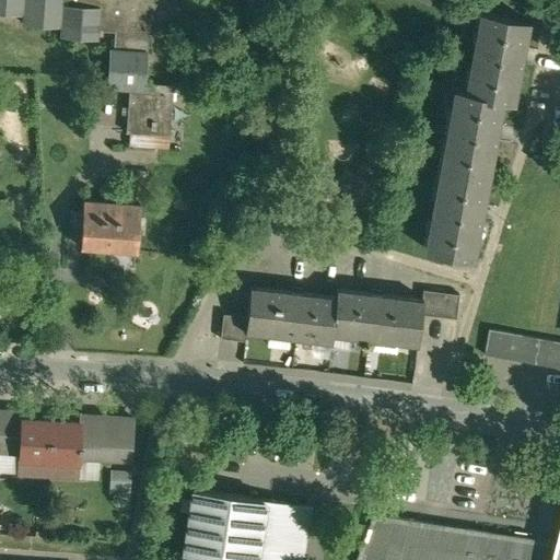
[(0,0),(0,11),(24,13),(25,13),(25,24),(61,26),(62,25),(63,25),(62,36),(100,38),(100,30),(117,31),(116,48),(112,48),(108,88),(113,88),(130,89),(130,82),(147,83),(150,22),(156,6),(165,0),(0,0)]
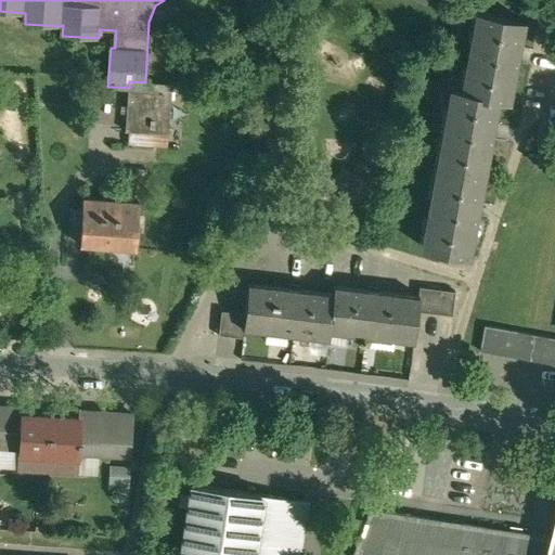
[(523,21),(478,12),(470,51),(516,60),(523,21)]
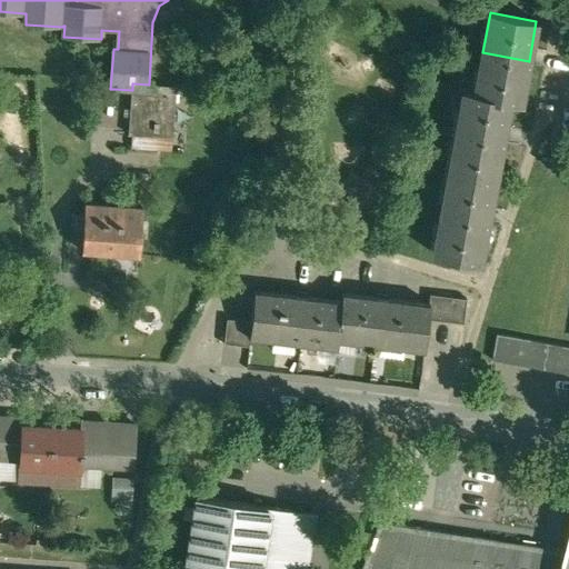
[(529,61),(482,52),(476,92),(511,99),(521,101),(529,61)]
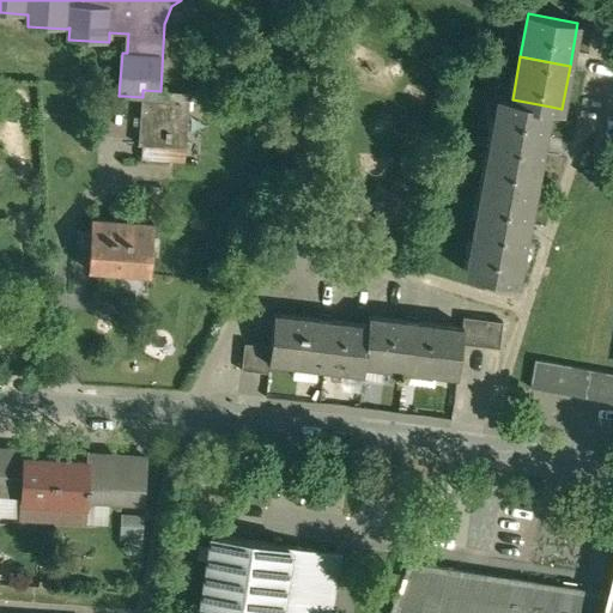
[(192,92),(161,91),(143,90),(143,97),(140,144),(144,145),(187,147),(188,147),(192,92)]
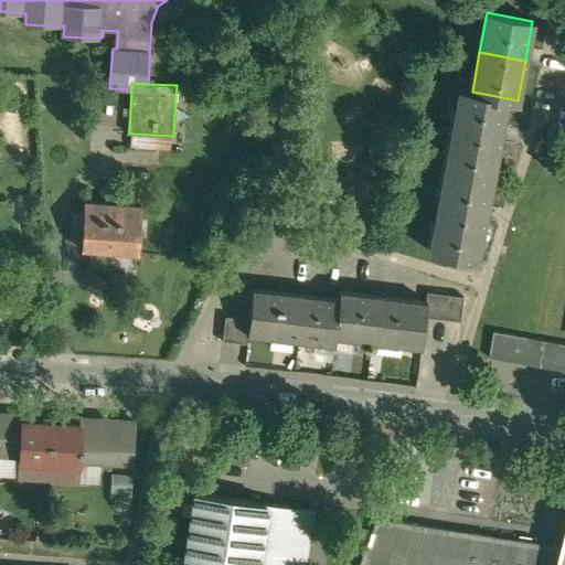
[(472,92),(461,91),(454,129),(500,138),(508,98),(472,92)]
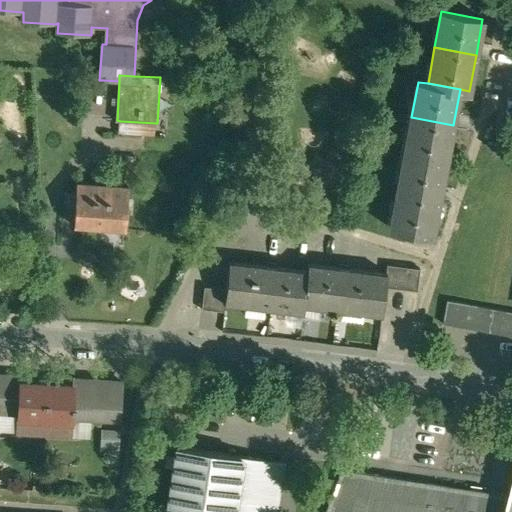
[(453,125),(411,117),(405,154),(446,162),(453,125)]
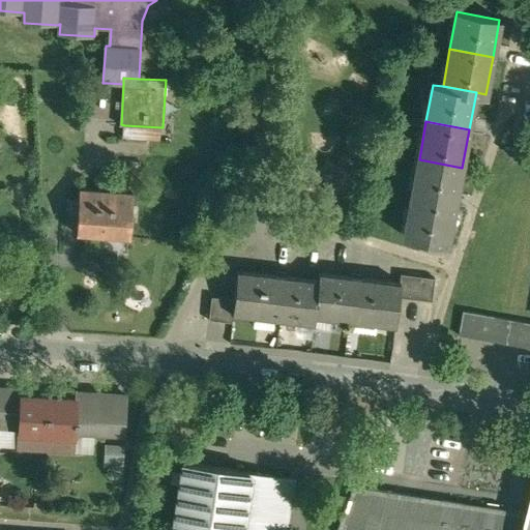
[(162,127),(124,125),(123,137),(160,139),(162,127)]
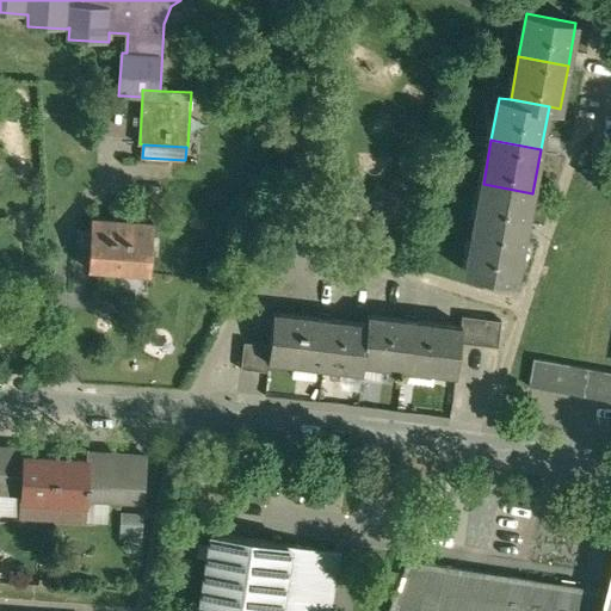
[(532,193),(483,184),(475,226),(524,235),(532,193)]
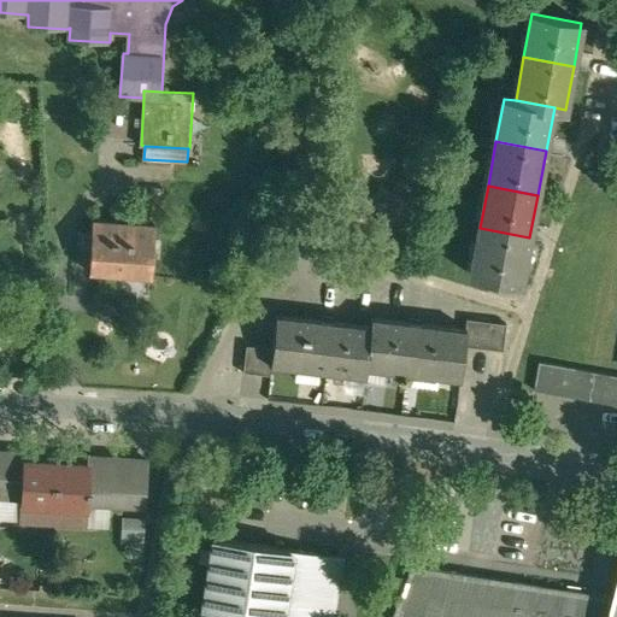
[(323,221),(310,215),(306,223),(319,229),(323,221)]
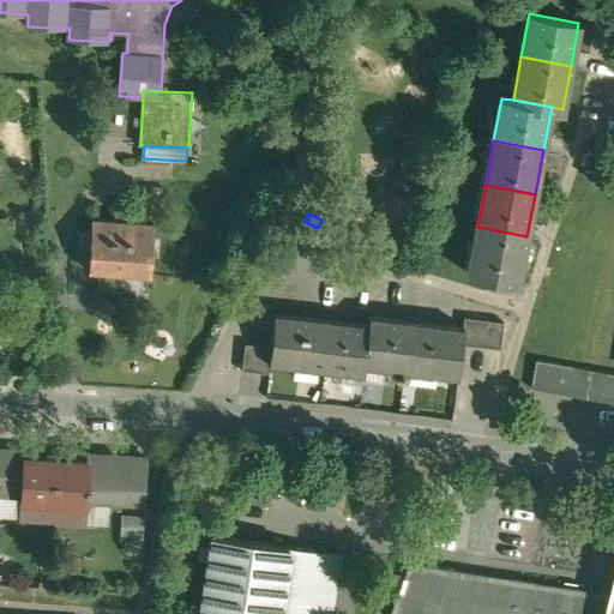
[(152,224),(97,220),(97,216),(95,216),(90,270),(92,270),(92,268),(150,271),(149,274),(151,275),(155,222),(154,221),(152,224)]
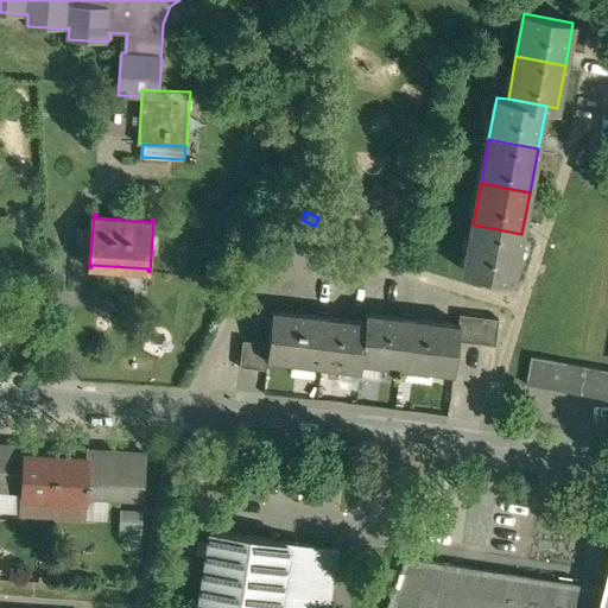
[(521,234),(473,225),(464,270),(513,279),(521,234)]
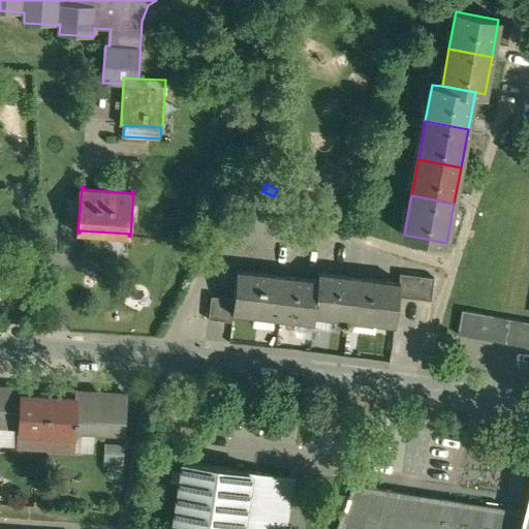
[(317,281),(238,271),(235,299),(232,314),(234,314),(314,322),(314,316),(317,281)]
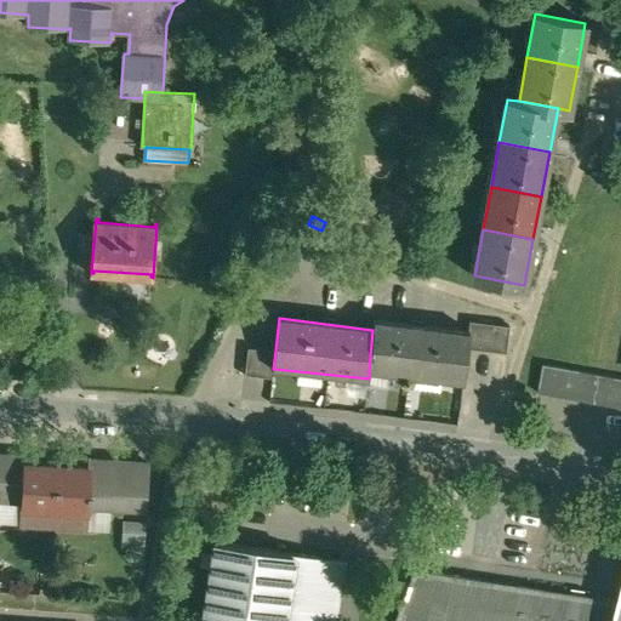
[(469,331),(374,322),(372,330),(369,371),(465,382),(468,349),(467,349),(469,331)]
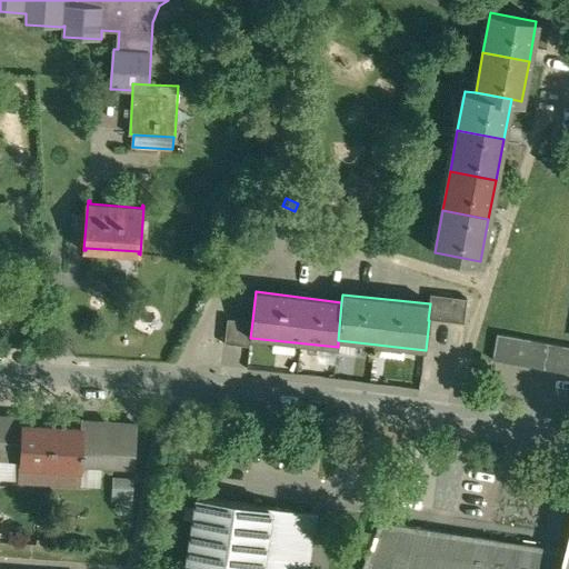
[(467,299),(431,295),(430,303),(428,320),(429,320),(465,323),(467,299)]
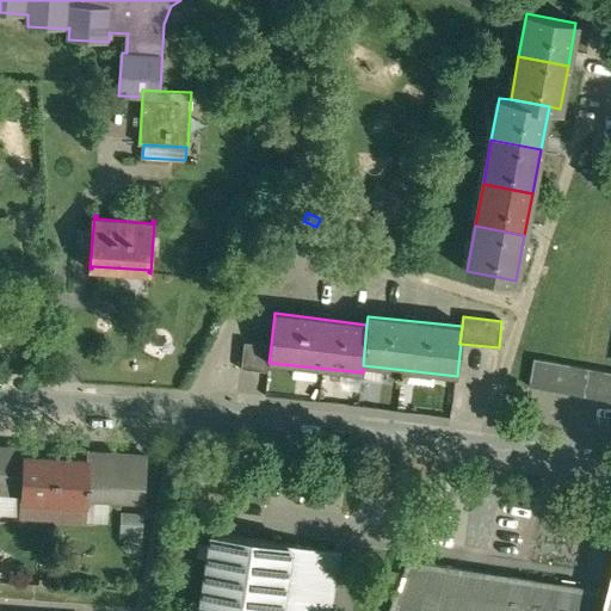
[(271,345),(246,343),(242,369),(269,372),(270,363),(269,363),(271,345)]
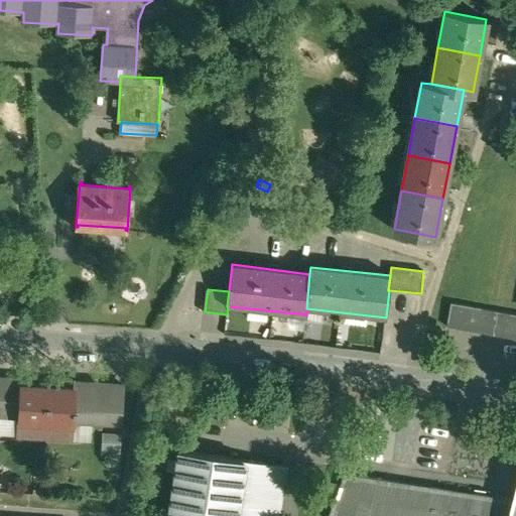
[(515,313),(452,302),(447,327),(515,339),(515,313)]
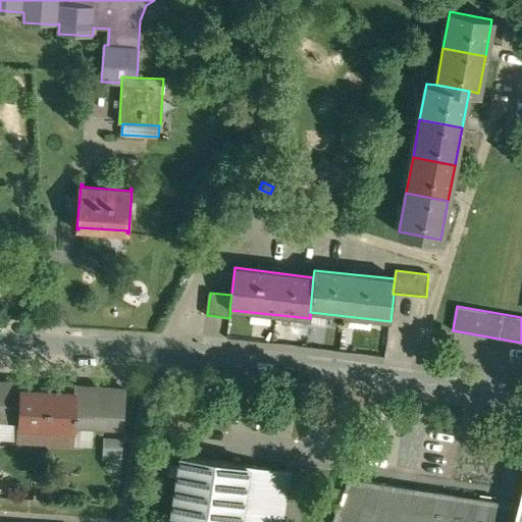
[(8,384),(0,383),(0,416),(3,417),(4,405),(7,404),(8,384)]
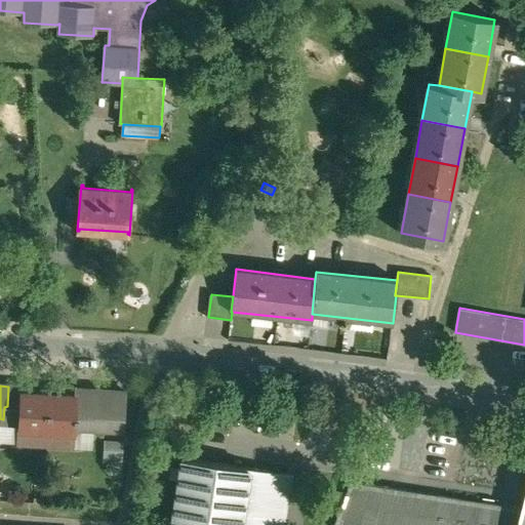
[(22,387),(8,387),(7,406),(4,407),(3,419),(5,419),(5,418),(19,419),(21,419),(22,392),(23,392),(23,386),(22,386),(22,387)]
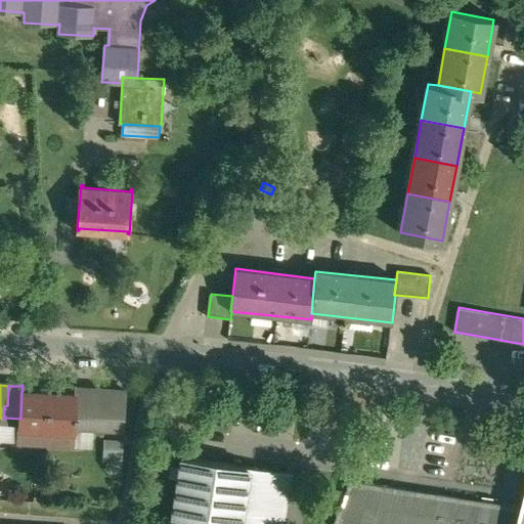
[(128,392),(76,388),(75,395),(76,395),(74,429),(75,430),(125,433),(128,392)]
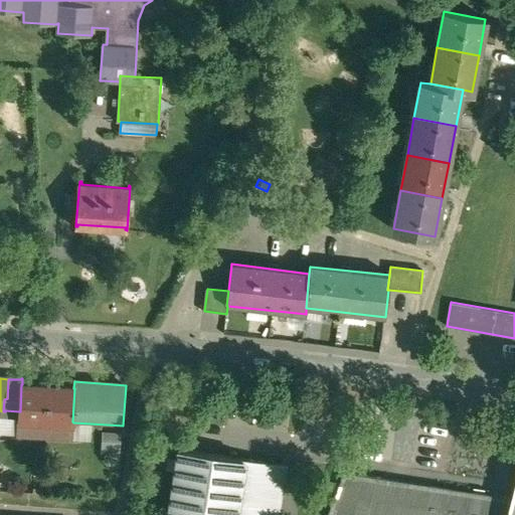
[(22,384),(21,384),(20,411),(19,411),(19,421),(45,423),(48,386),(22,384)]
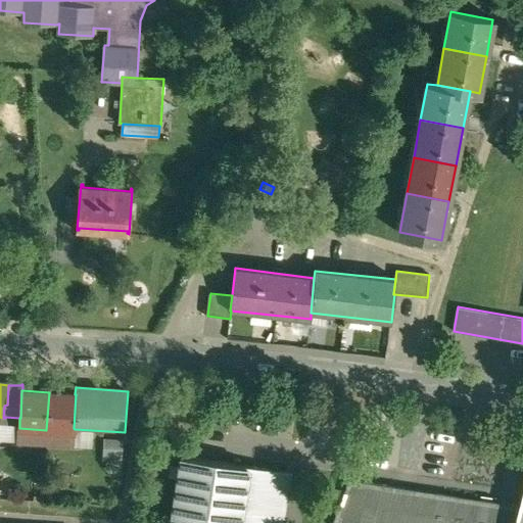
[(75,394),(49,392),(46,430),(74,431),(75,429),(74,428),(76,394),(75,394)]
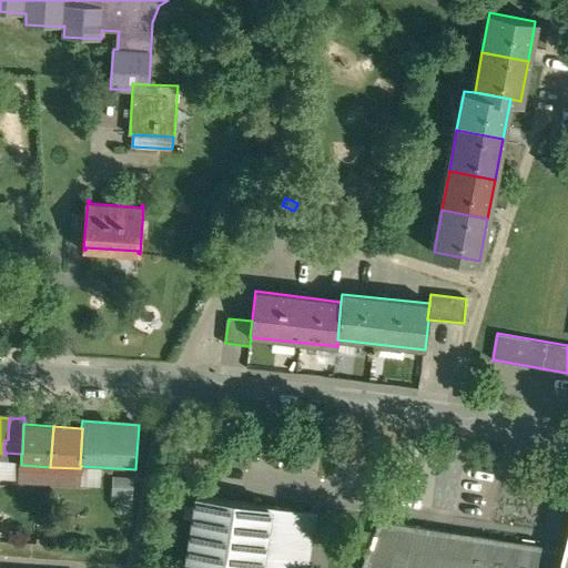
[(50,467),(21,465),(20,479),(50,482),(50,467)]
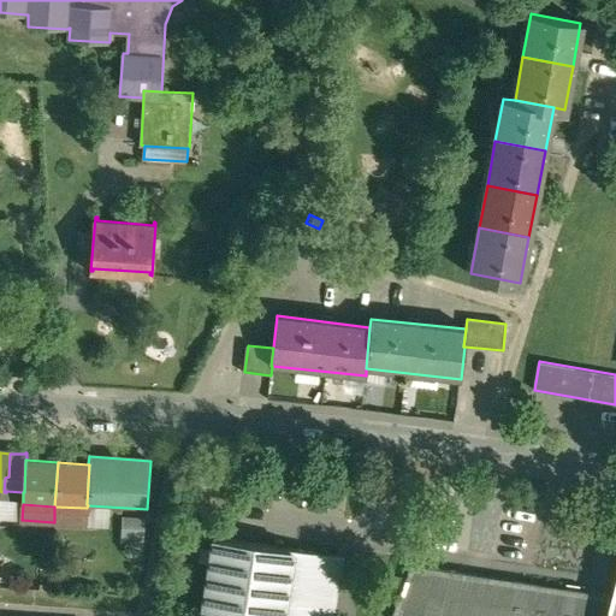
[(87,508),(54,507),(54,522),(87,525),(87,508)]
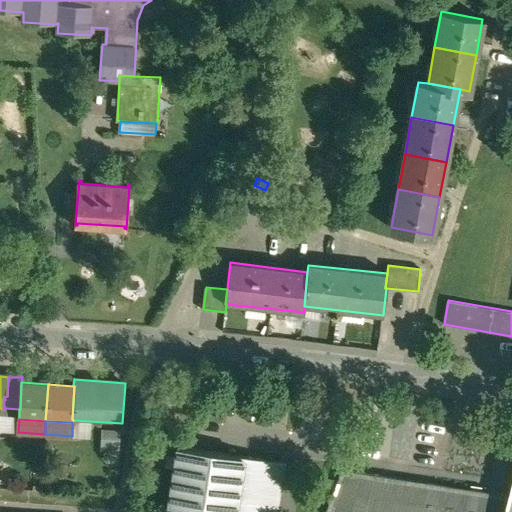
[(118,450),(118,429),(101,429),(100,449),(118,450)]
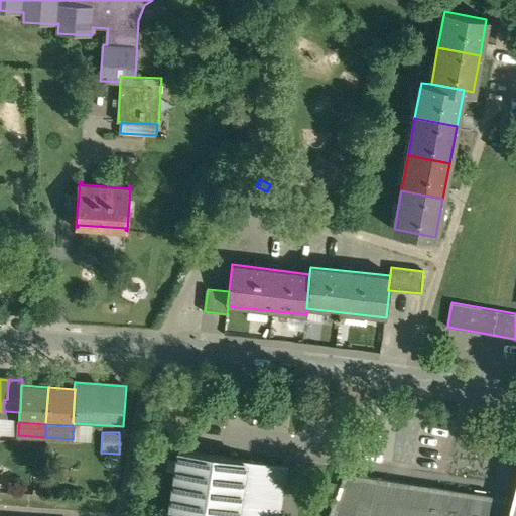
[(276,515),(284,465),(180,448),(169,515),(276,515)]
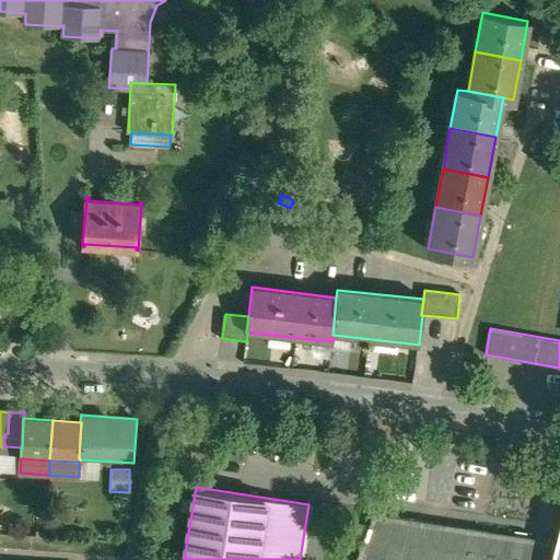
[(356,559),(415,559),(421,521),(373,513),(368,526),(363,525),(359,536),(364,538),(356,559)]
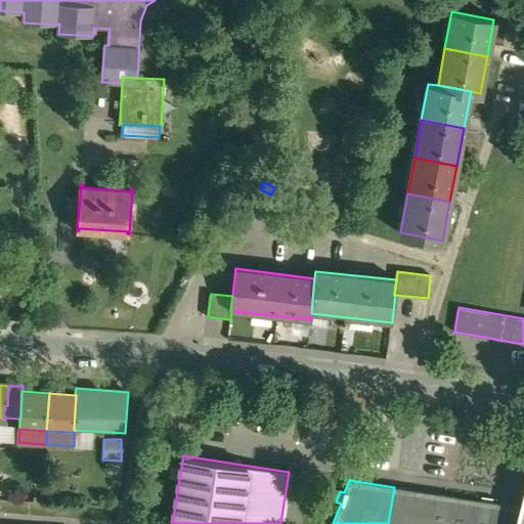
[(415,491),(394,487),(388,523),(518,523),(522,507),(415,491)]
